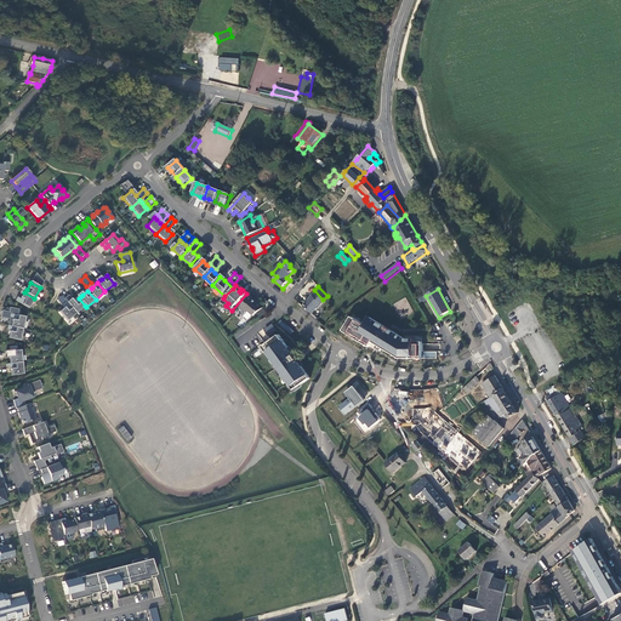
[(21,300),(18,303),(28,309),(34,298),(24,292),(21,300)]
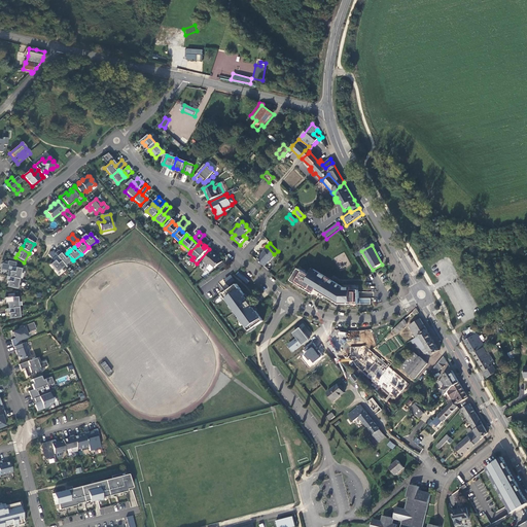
[(261,254),(256,260),(265,267),(269,262),(270,262),(275,256),(268,248),(266,252),(265,251),(261,254)]
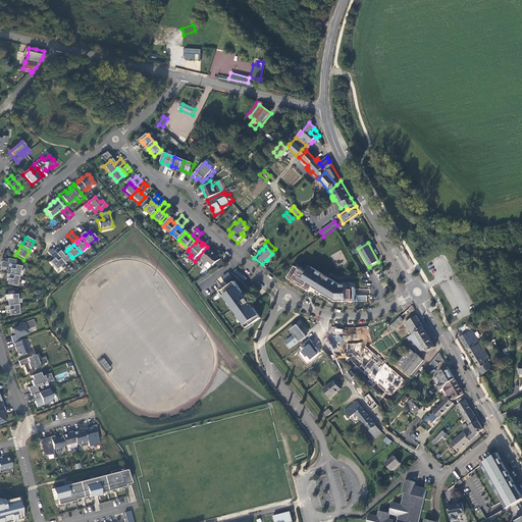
[(210,248),(202,258),(206,262),(209,262),(213,265),(221,259),(216,254),(210,248)]
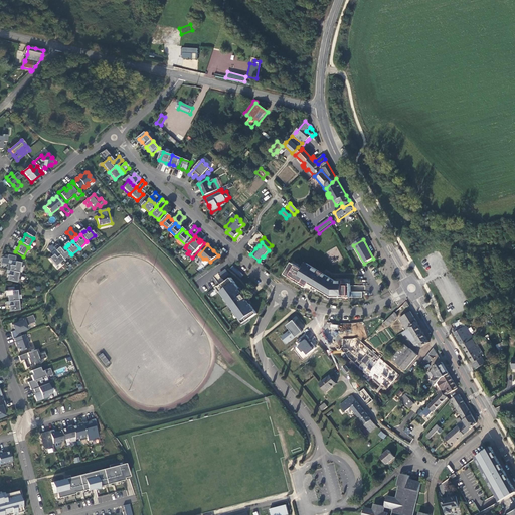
[(59,251),(57,253),(63,261),(70,253),(65,247),(64,246),(60,250),(59,251)]
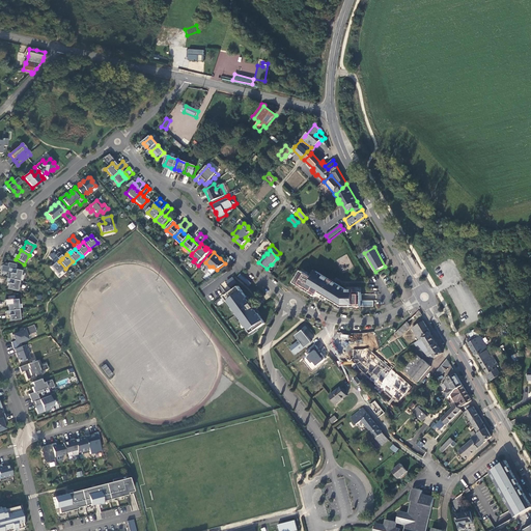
[(57,275),(65,269),(59,261),(57,259),(54,262),(55,264),(51,268),(57,275)]
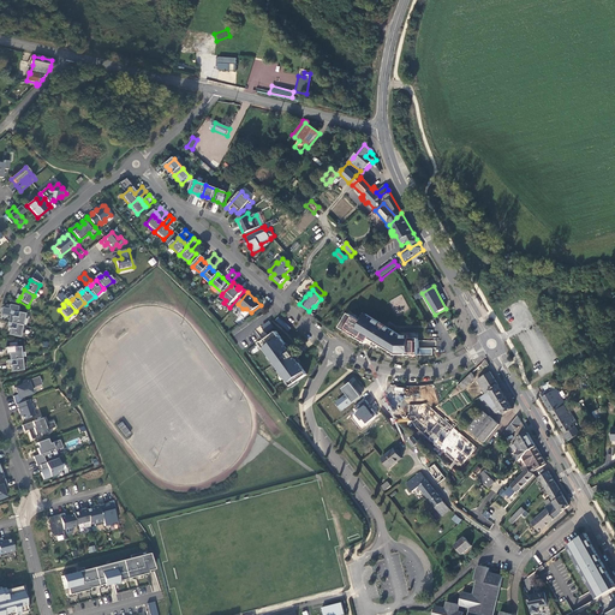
[(13,316),(11,324),(22,327),(24,315),(13,312),(13,316)]
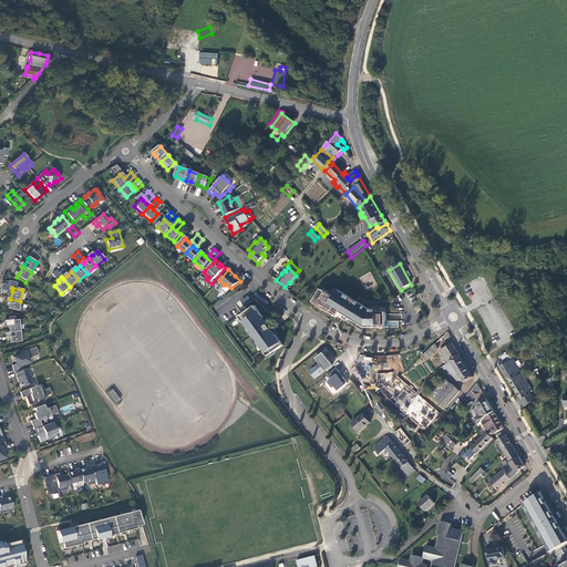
[(385,322),(385,313),(378,313),(378,310),(370,310),(338,291),(333,298),(320,290),(312,302),(337,318),(340,313),(344,316),(346,315),(350,317),(349,319),(364,328),(385,329),(385,328),(385,322)]
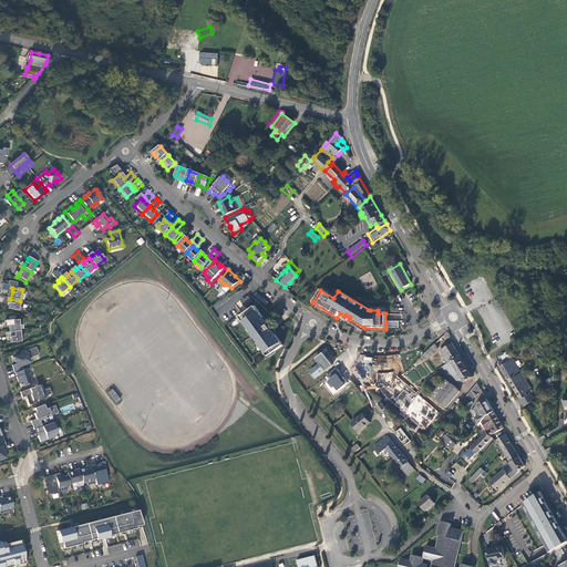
[(268,303),(257,292),(254,296),(266,307),(268,303)]
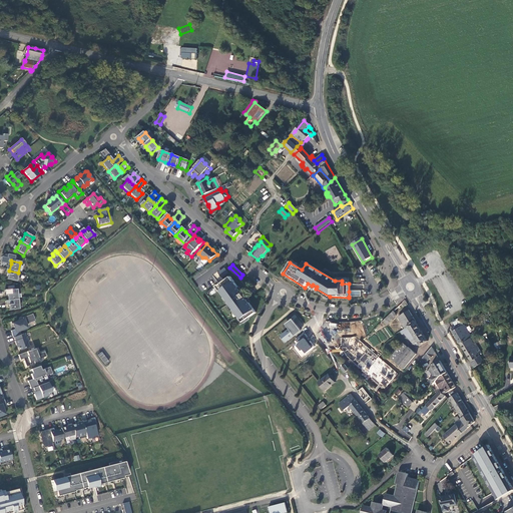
[(225,270),(218,275),(221,279),(228,274),(225,270)]
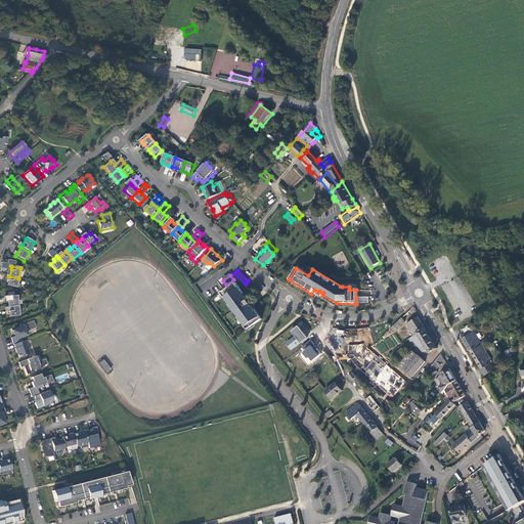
[(16,289),(18,278),(9,276),(9,279),(7,286),(16,289)]
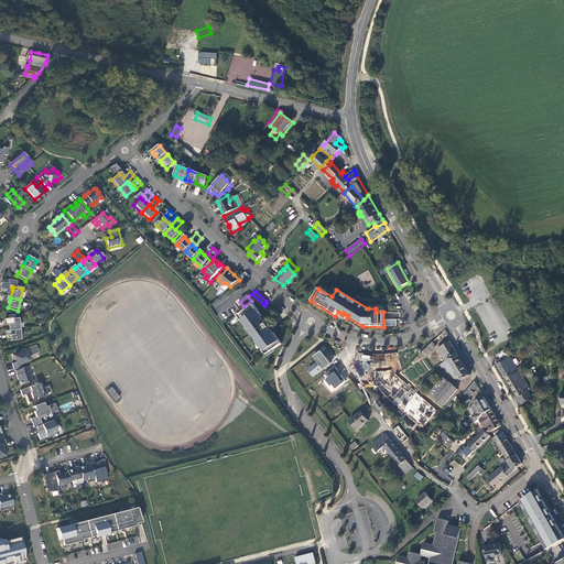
[(238,315),(267,355),(281,344),(253,304),(238,315)]
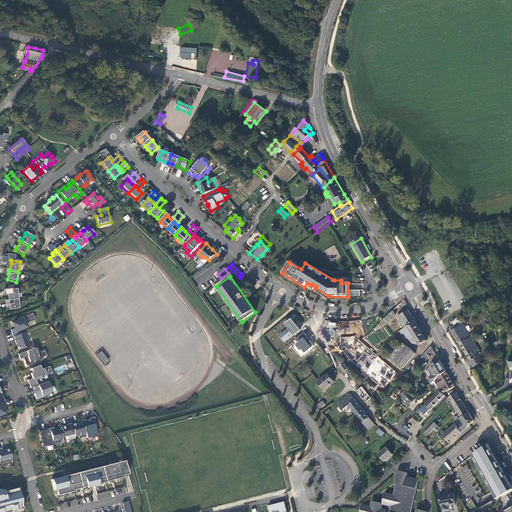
[(8,293),(8,300),(18,299),(16,289),(7,290),(8,293)]
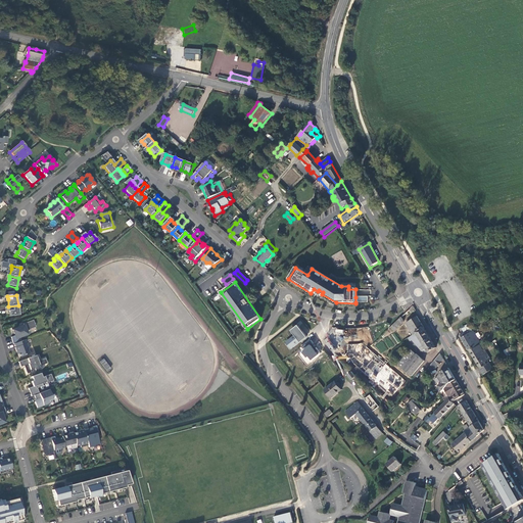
[(18,305),(8,306),(9,310),(10,317),(19,316),(18,305)]
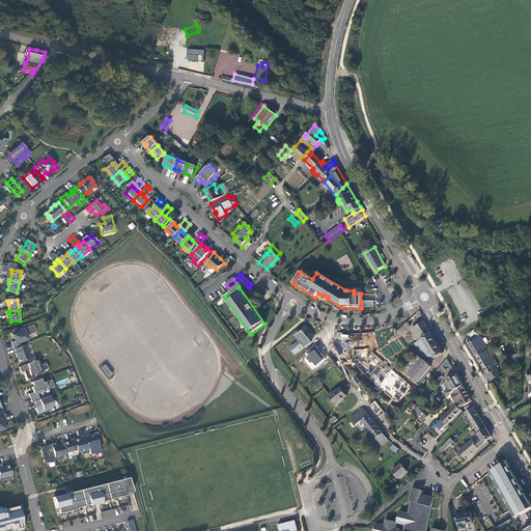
[(411,328),(408,323),(397,333),(400,336),(411,328)]
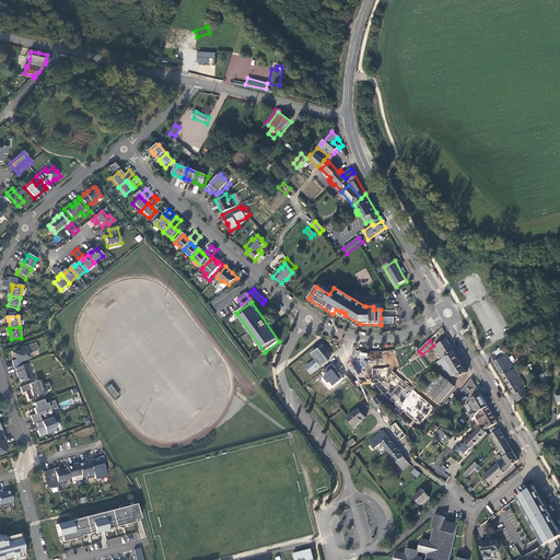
[(434,347),(442,360),(446,358),(445,356),(454,351),(447,340),(434,347)]
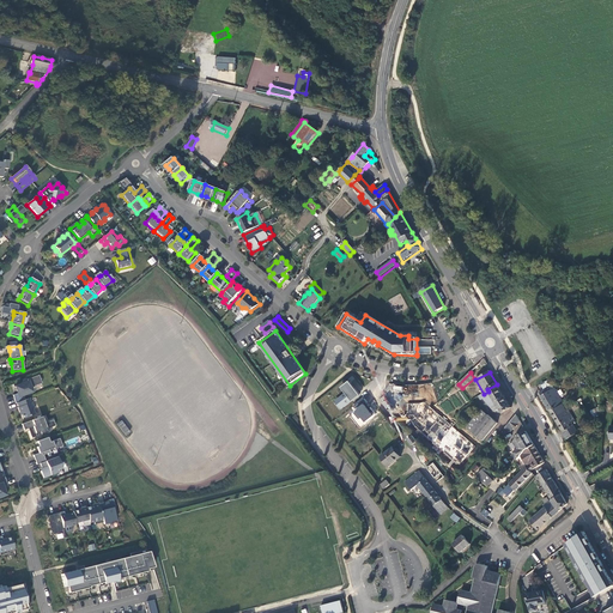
[(28,392),(31,389),(31,388),(42,384),(38,376),(28,381),(29,383),(14,388),(18,394),(13,396),(16,405),(17,404),(25,401),(24,396),(29,394),(28,392)]
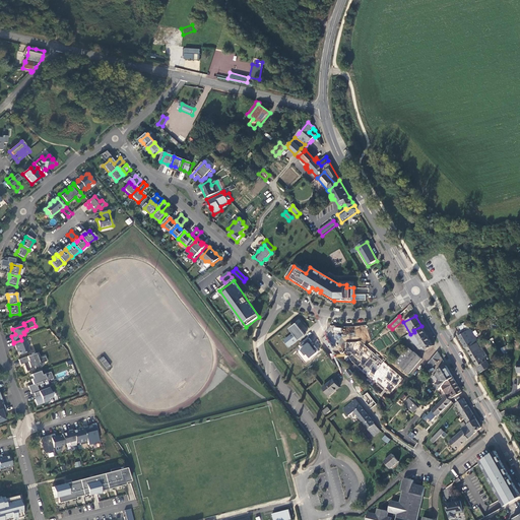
[(293,334),(300,329),(296,324),(289,330),(293,334)]
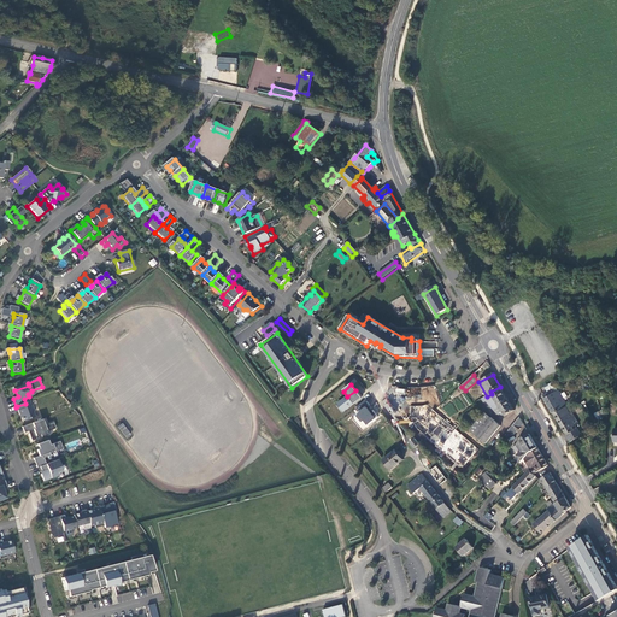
[(515,411),(500,387),(491,392),(492,394),(487,397),(482,400),(483,404),(486,403),(491,407),(494,411),(498,415),(503,412),(505,416),(515,411)]
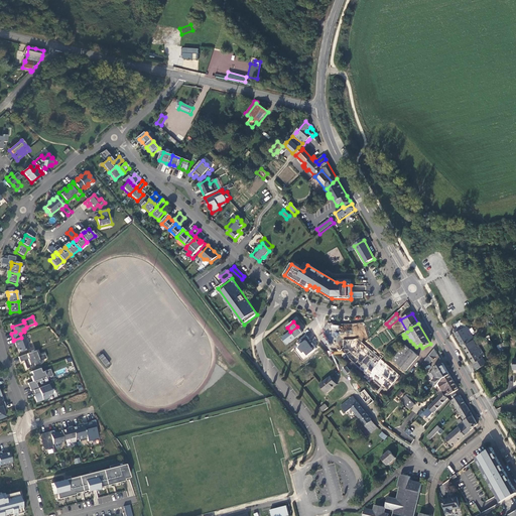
[(290,332),(283,338),(288,344),(302,333),(297,327),(290,332)]
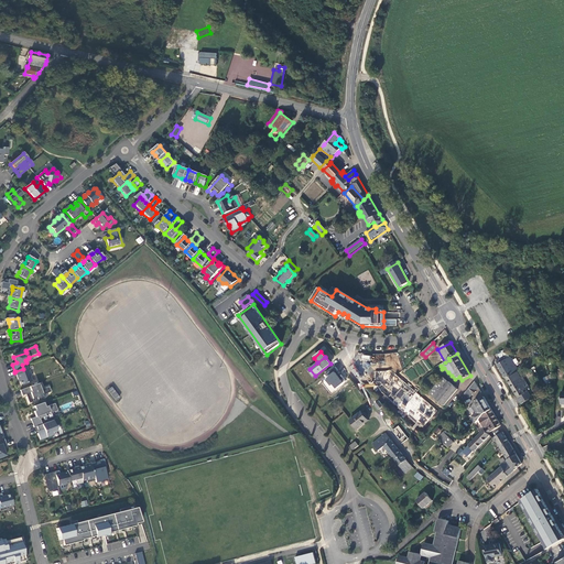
[(497,365),(505,379),(513,373),(519,371),(511,359),(510,357),(506,359),(503,357),(496,361),(498,364),(497,365)]
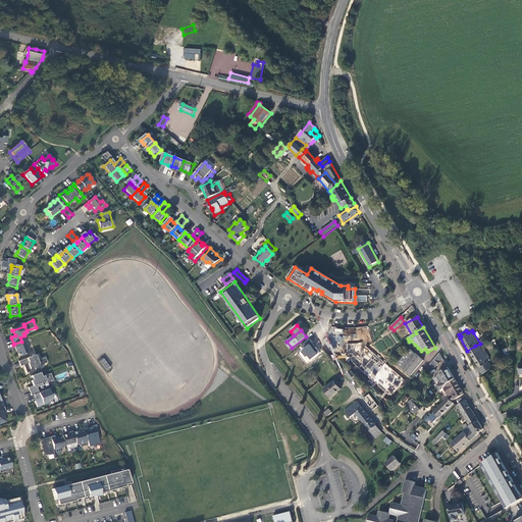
[(30,349),(28,343),(27,344),(24,340),(21,342),(14,344),(16,348),(15,348),(17,352),(19,357),(30,354),(29,349),(30,349)]
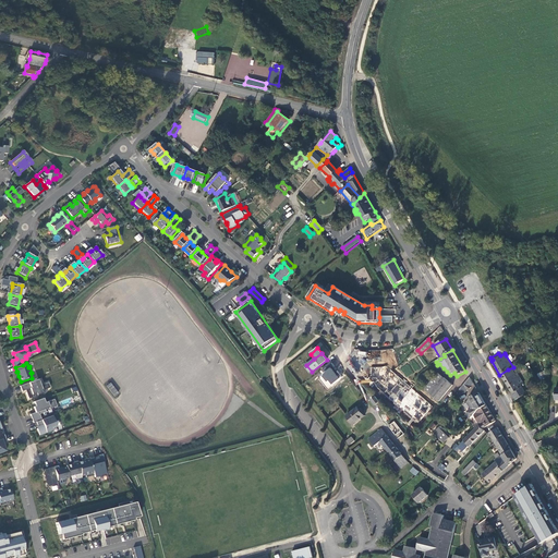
[(318,378),(327,389),(340,377),(328,363),(319,371),(323,374),(318,378)]
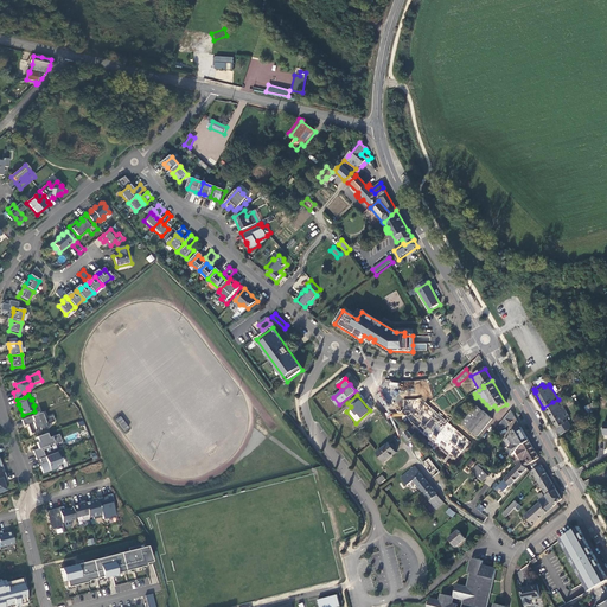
[(455,460),(470,442),(421,398),(415,400),(403,400),(404,411),(410,422),(455,460)]
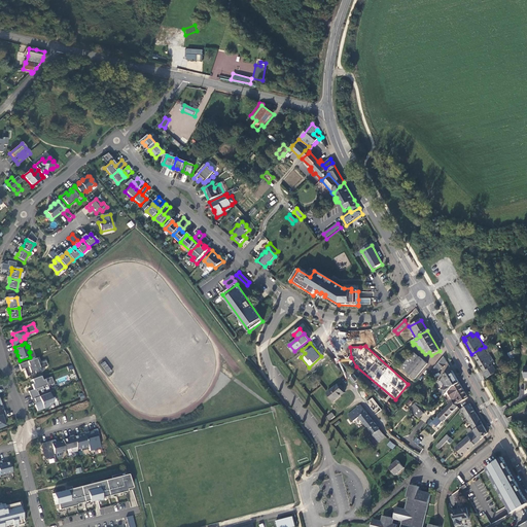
[(487,379),(495,374),(496,373),(494,369),(492,364),(494,362),(485,347),(480,349),(471,354),(487,379)]
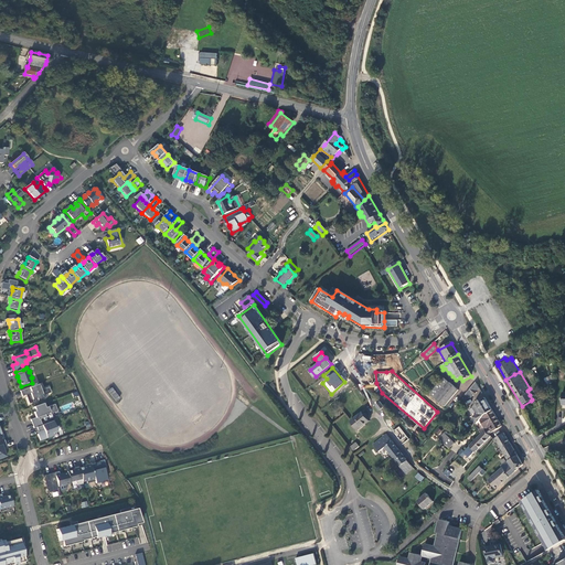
[(450,383),(448,383),(446,382),(444,380),(430,396),(436,400),(450,383)]
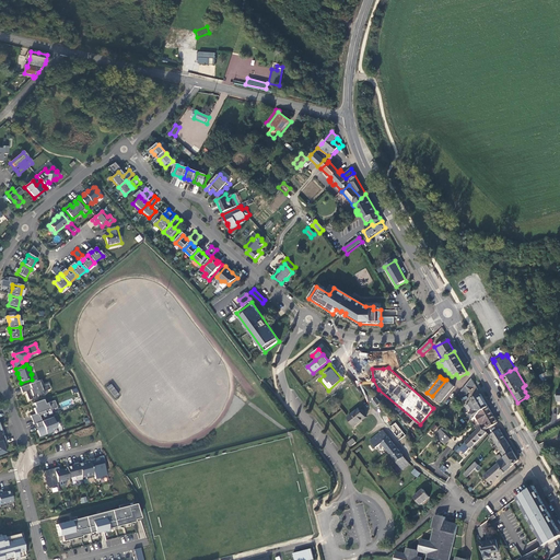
[(446,380),(432,396),(441,404),(454,386),(446,380)]
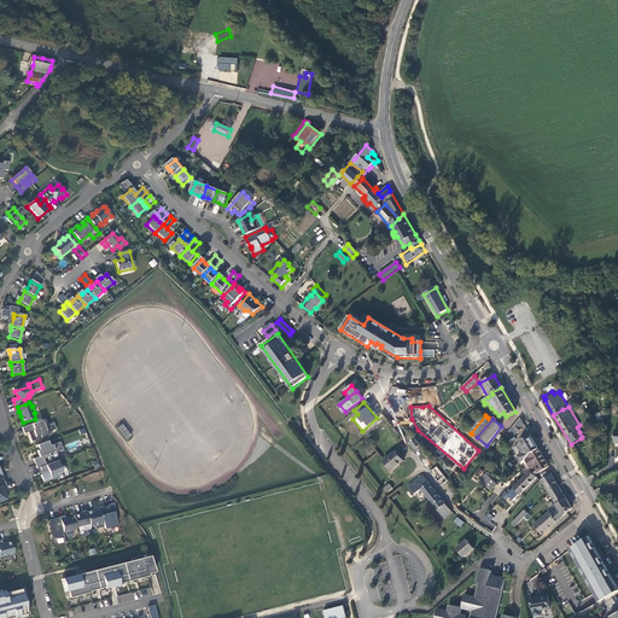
[(524,425),(520,419),(509,432),(514,436),(518,432),(519,432),(522,430),(520,429),(524,425)]
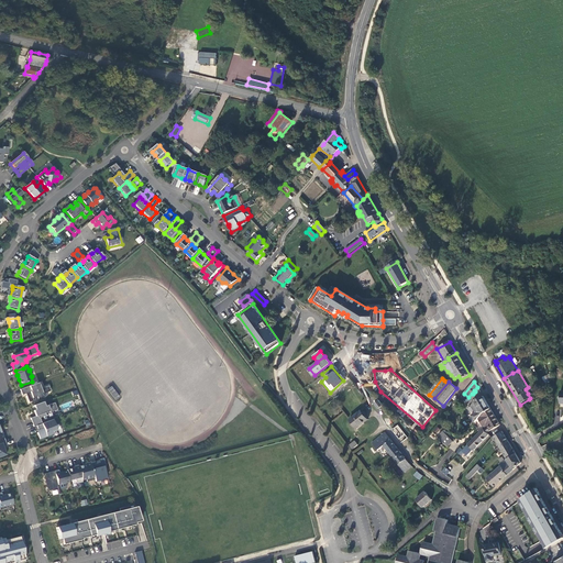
[(39,384),(20,390),(22,396),(28,394),(29,396),(26,397),(29,404),(34,401),(32,399),(37,397),(39,399),(44,398),(43,395),(51,392),(48,386),(41,389),(39,384)]
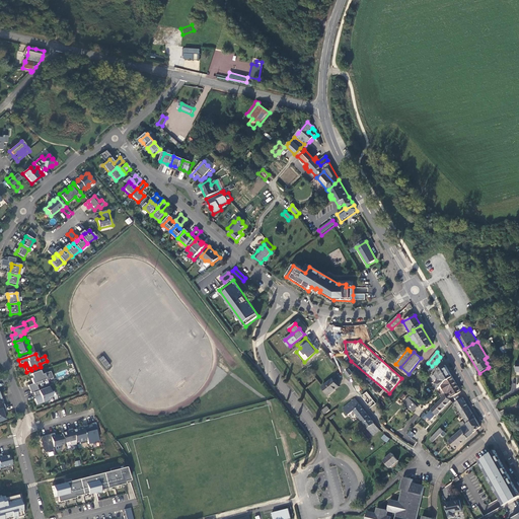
[(101,357),(98,360),(106,369),(109,367),(101,357)]
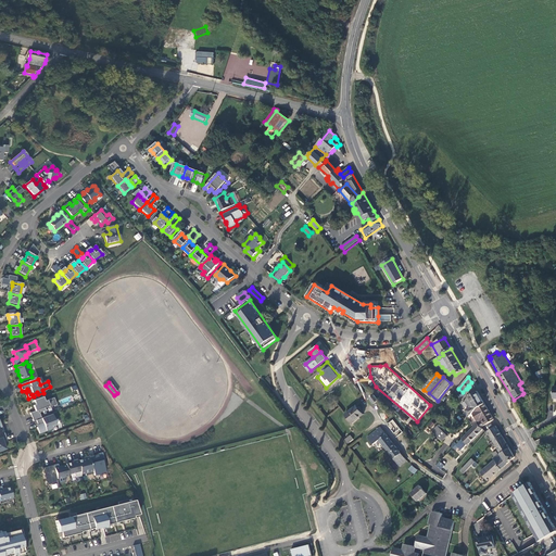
[(465,401),(469,407),(470,409),(472,413),(476,408),(484,404),(477,392),(469,396),(465,401)]
